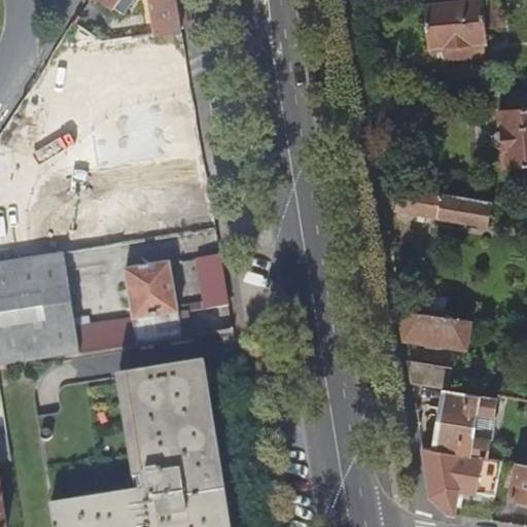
[(105,0),(116,7),(121,0),(150,0),(157,34),(185,29),(183,21),(179,0),(105,0)]
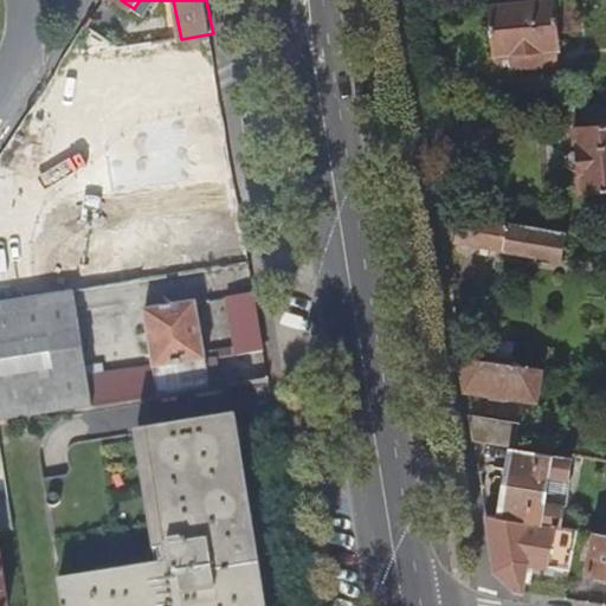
[(225,0),(206,0),(211,24),(230,23),(225,0)]
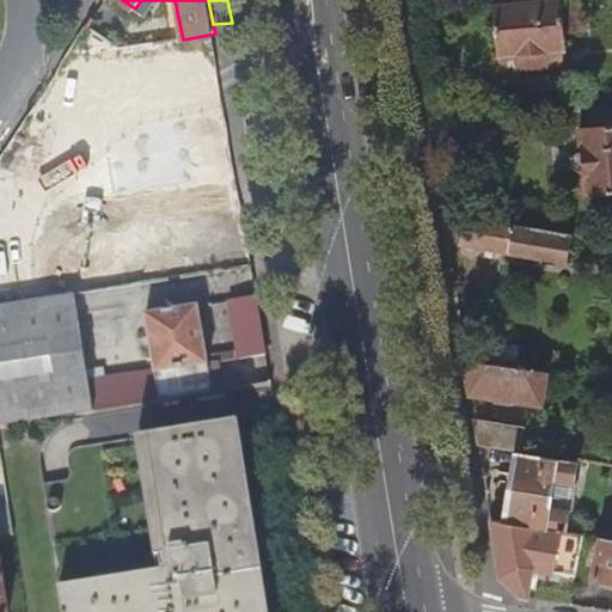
[(500,59),(508,57),(563,54),(568,54),(567,36),(585,35),(581,0),(554,0),(496,4),(500,59)]
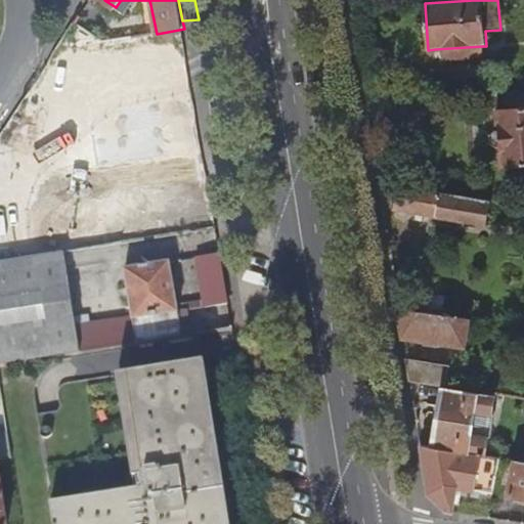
[(80,13),(73,23),(92,34),(95,36),(101,27),(80,13)]
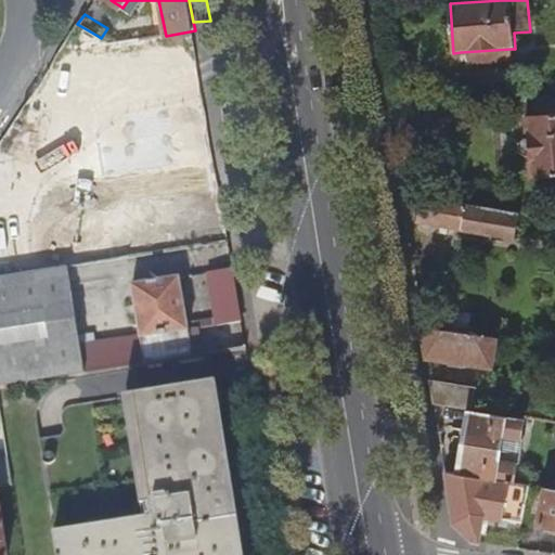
[(98,36),(91,49),(98,53),(110,52),(110,43),(101,38),(98,36)]
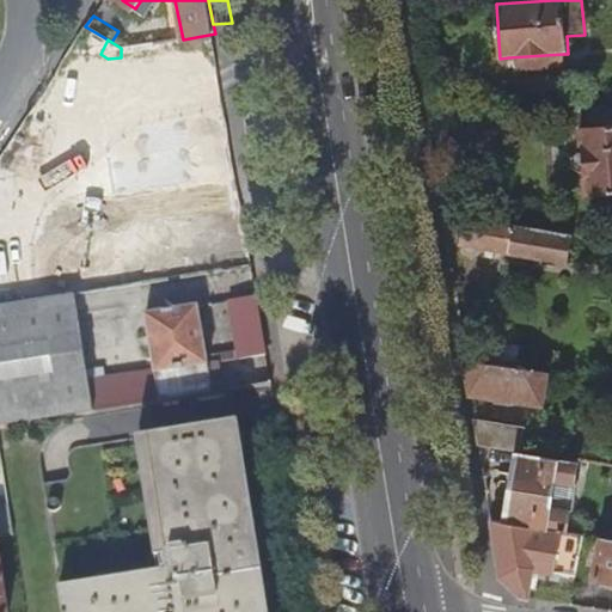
[(563,66),(563,54),(508,57),(509,69),(563,66)]
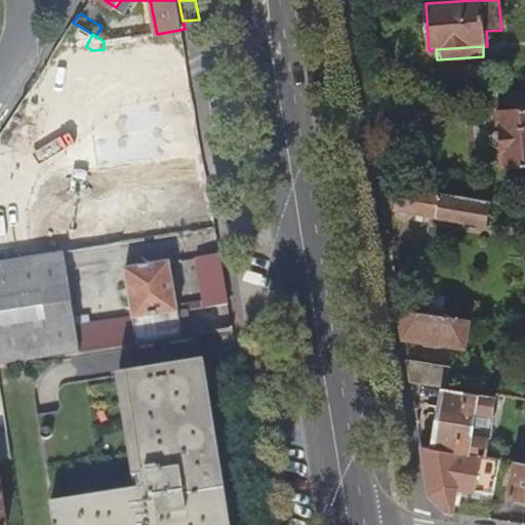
[(524,167),(524,95),(507,97),(508,112),(499,113),(500,132),(497,133),(494,135),(493,139),(493,143),(495,147),(498,150),(501,150),(503,170),(524,167)]
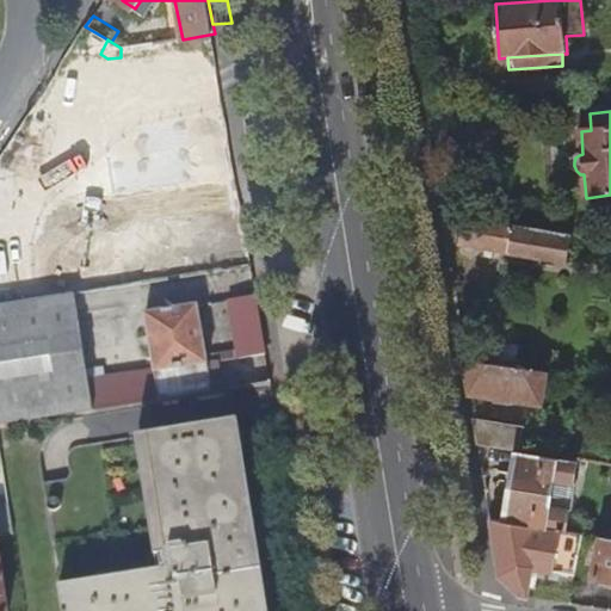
[(223,147),(102,164),(110,211),(153,205),(160,252),(170,251),(179,244),(216,236),(209,196),(230,193),(223,147)]
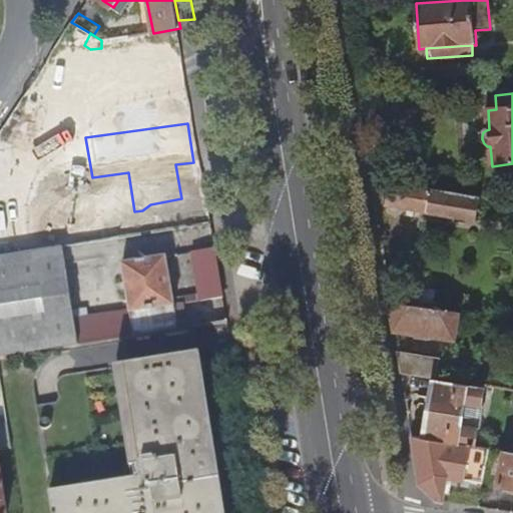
[(477,224),(481,198),(372,179),(376,206),(477,224)]
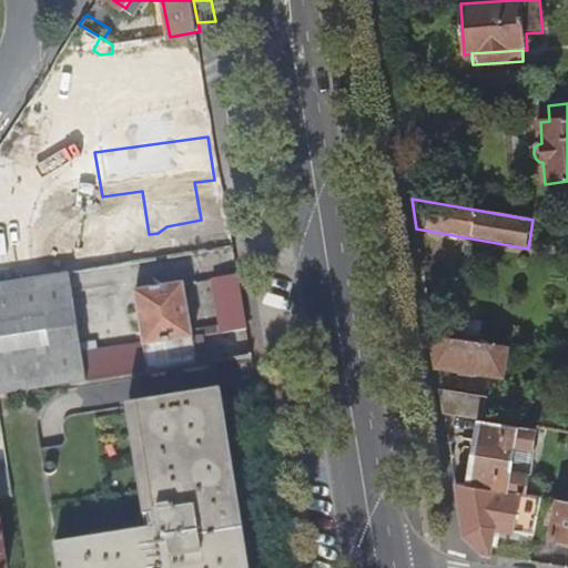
[(0,282),(69,272),(75,271),(64,219),(0,229),(0,282)]
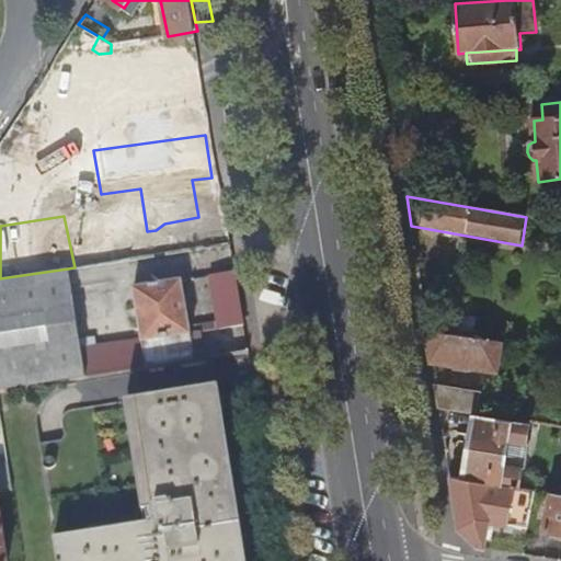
[(147,231),(118,237),(122,260),(203,248),(198,217),(164,224),(156,230),(147,231)]
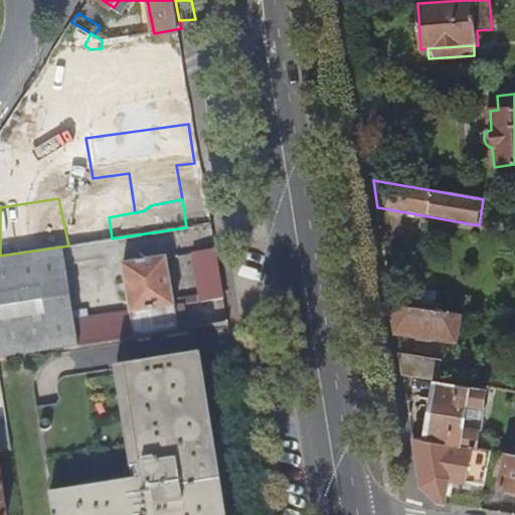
[(72,319),(62,246),(0,255),(0,358),(76,346),(72,319)]
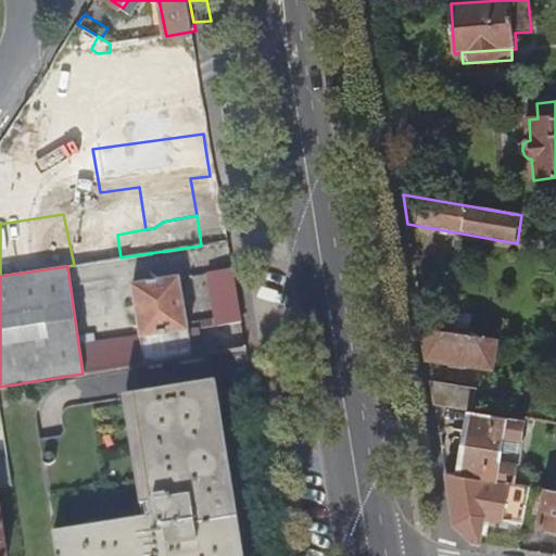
[(235,268),(213,272),(222,325),(244,320),(235,268)]
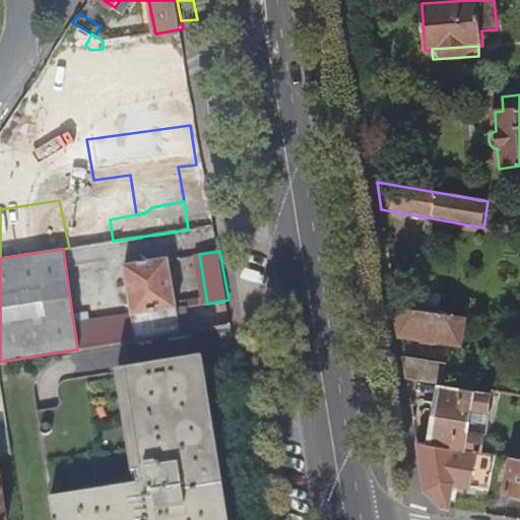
[(125,264),(132,314),(177,310),(170,257),(125,264)]
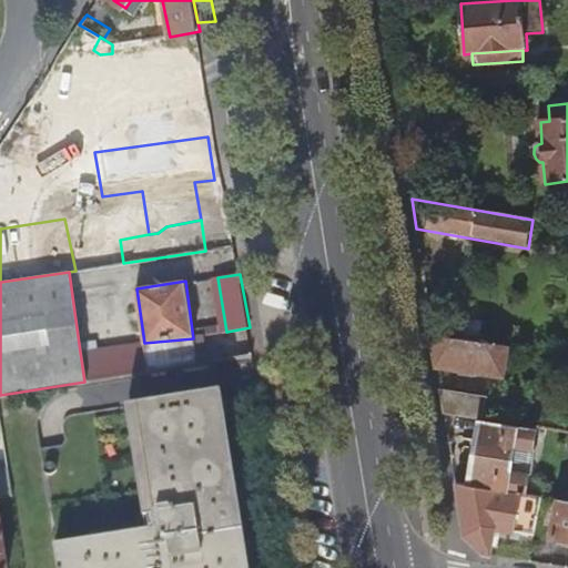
[(460,315),(457,340),(506,347),(510,323),(460,315)]
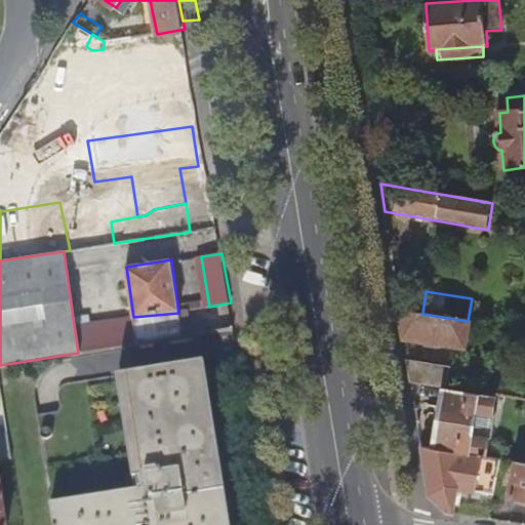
[(468,321),(422,314),(400,311),(404,338),(465,348),(468,321)]
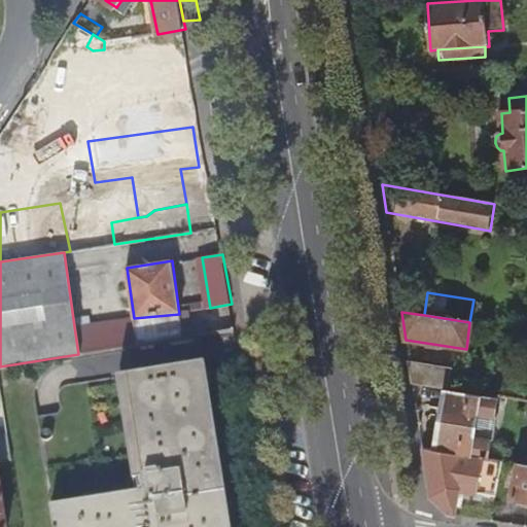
[(182,338),(179,314),(134,318),(74,326),(78,354),(182,338)]
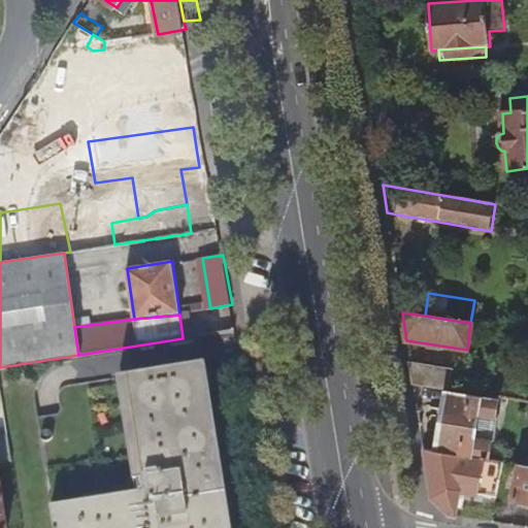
[(224,527),(198,363),(69,384),(61,395),(63,406),(59,416),(39,418),(57,527),(224,527)]
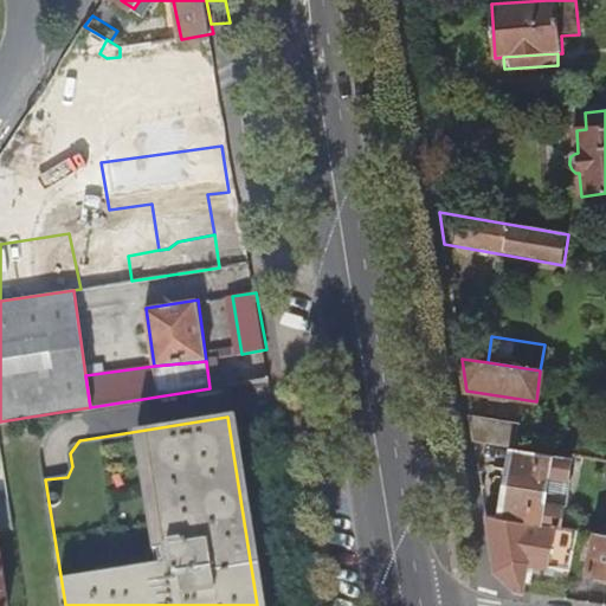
[(475,444),(515,451),(519,425),(471,418),(475,444)]
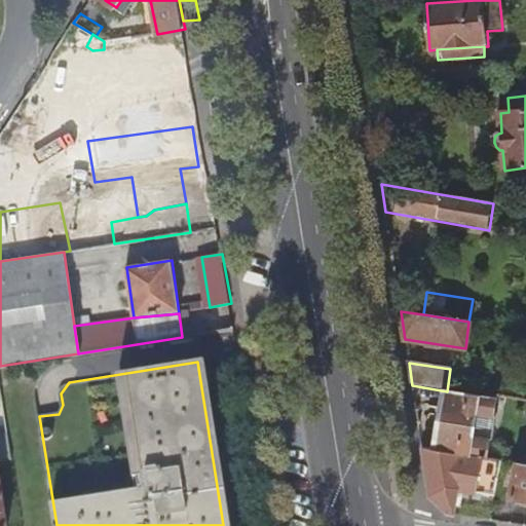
[(497,400),(447,391),(436,451),(487,459),(497,400)]
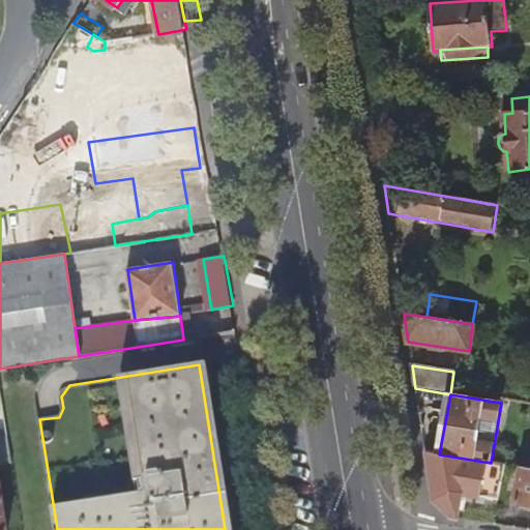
[(7,438),(0,438),(0,529),(6,529),(0,487),(0,464),(11,463),(7,438)]
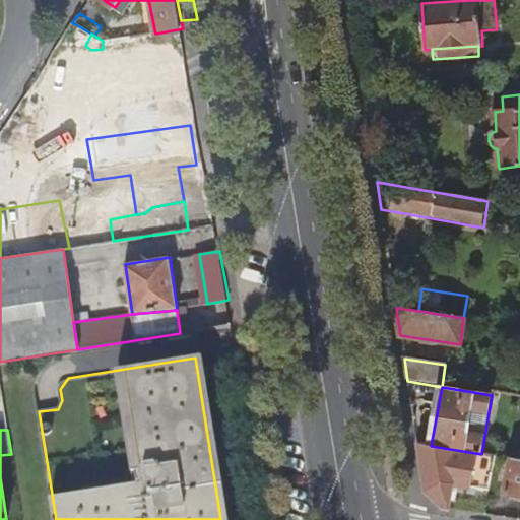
[(431,446),(418,445),(428,496),(439,509),(452,510),(455,485),(491,492),(496,456),(481,454),(431,446)]
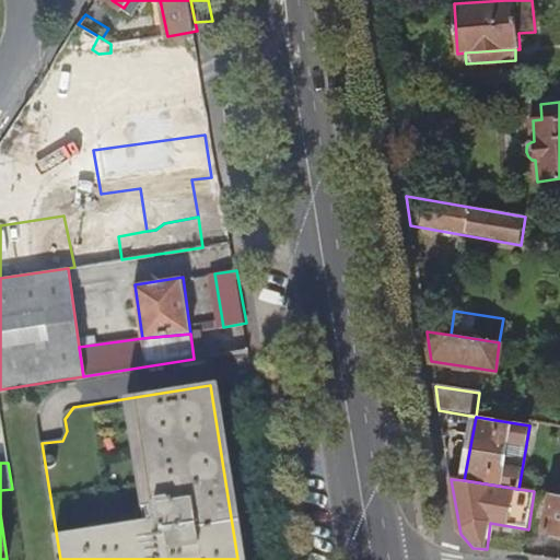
[(559,494),(551,494),(546,532),(549,532),(548,539),(559,540),(559,494)]
